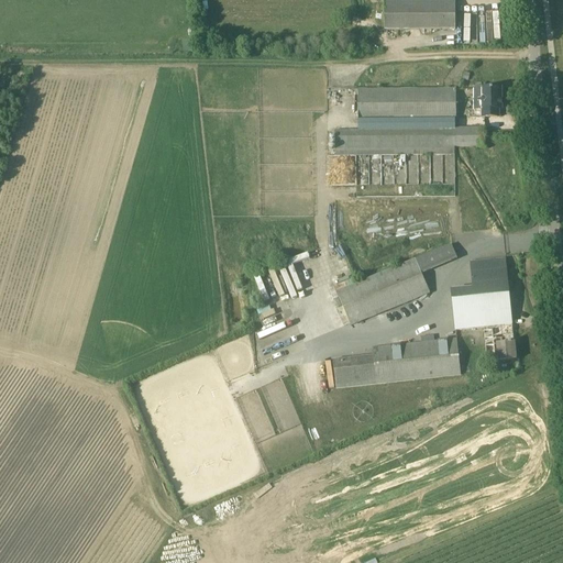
[(455,0),(384,0),(385,31),(456,31),(455,0)]
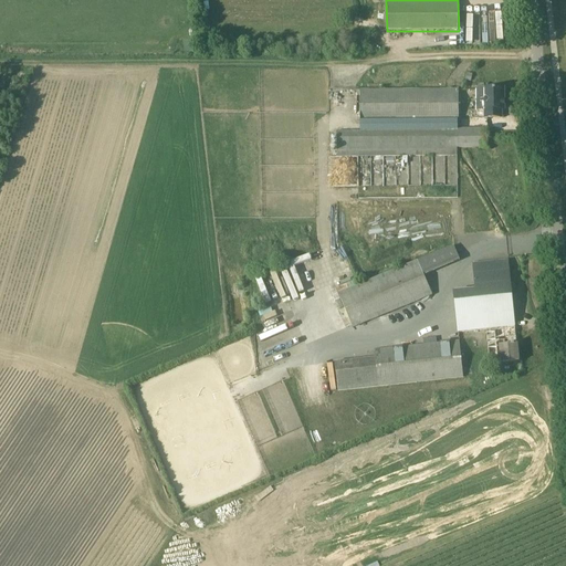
[(504,90),(483,90),(475,90),(475,112),(483,112),(484,117),(502,118),(502,111),(504,111),(504,90)]
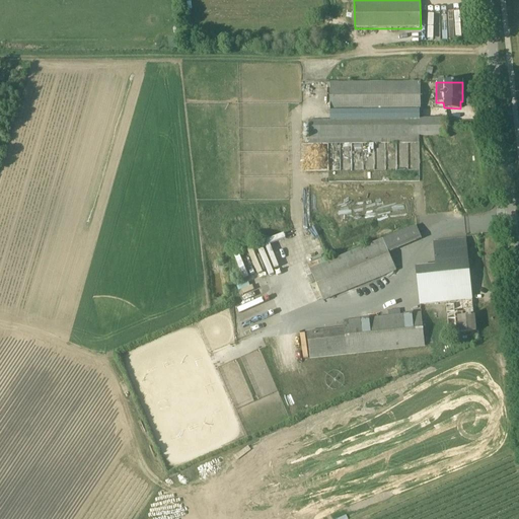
[(329,83),(330,112),(330,120),(420,120),(420,112),(420,83),(329,83)]
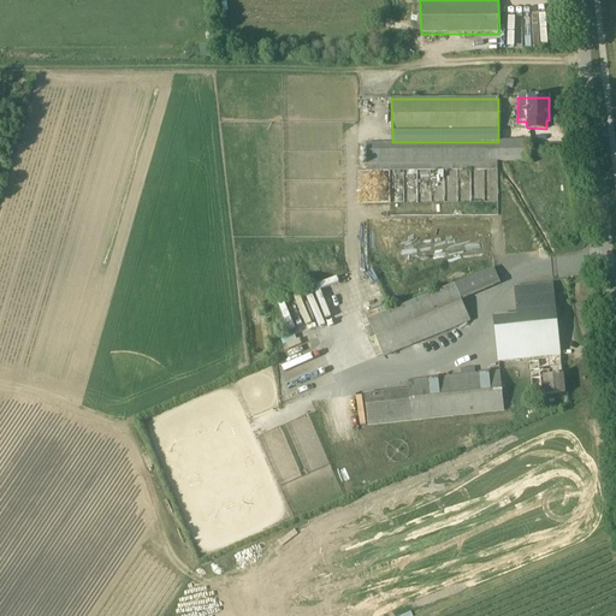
[(366,166),(367,166),(367,171),(497,170),(497,161),(531,161),(531,146),(531,142),(498,142),(392,142),(366,142),(366,166)]
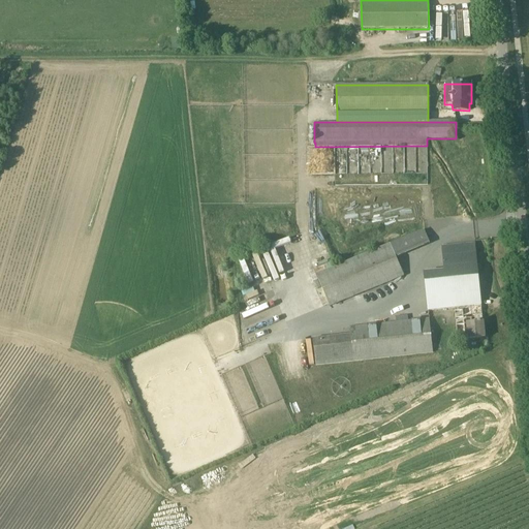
[(404,275),(396,256),(422,246),(429,243),(425,231),(316,275),(329,306),(404,275)]
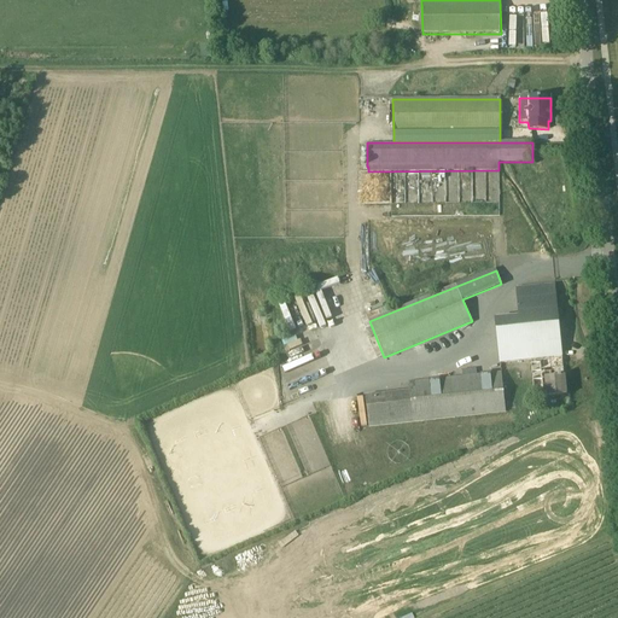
[(302,299),(334,287),(332,281),(286,298),(298,330),(304,327),(299,314),(307,312),(302,299)]
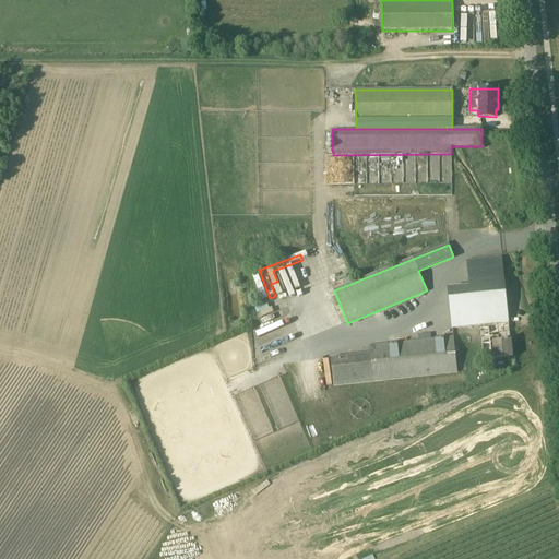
[(502,258),(491,259),(467,261),(470,286),(448,288),(449,300),(452,328),(508,322),(502,258)]
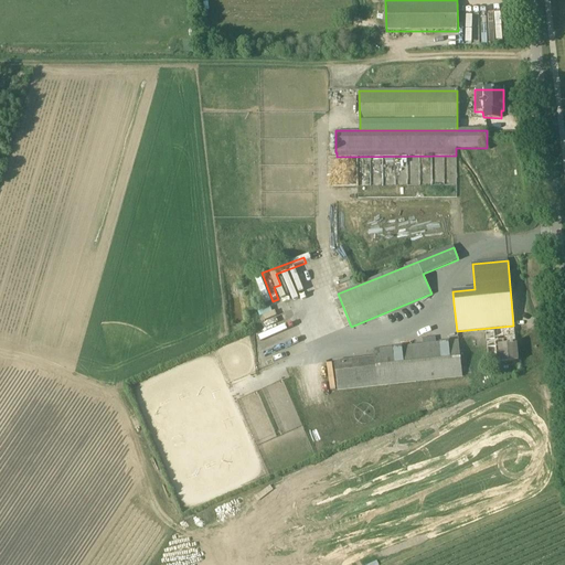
[(516,345),(498,347),(496,347),(494,332),(486,333),(488,356),(499,355),(500,363),(518,361),(516,345)]
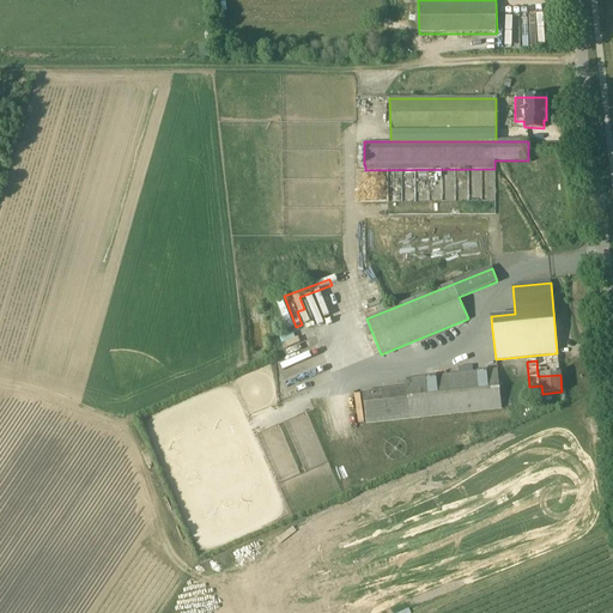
[(496,369),(405,378),(406,388),(363,393),(365,422),(499,408),(509,408),(507,390),(498,390),(496,369)]
